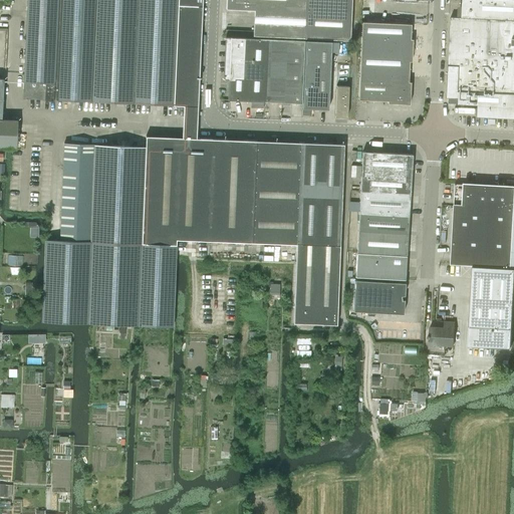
[(26,0),(25,34),(201,41),(202,6),(202,0),(26,0)]
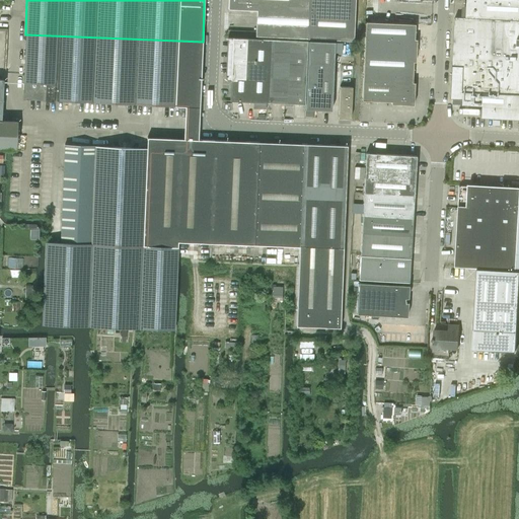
[(353,41),(355,0),(227,0),(228,9),(256,10),(255,31),(227,29),(226,34),(353,41)]
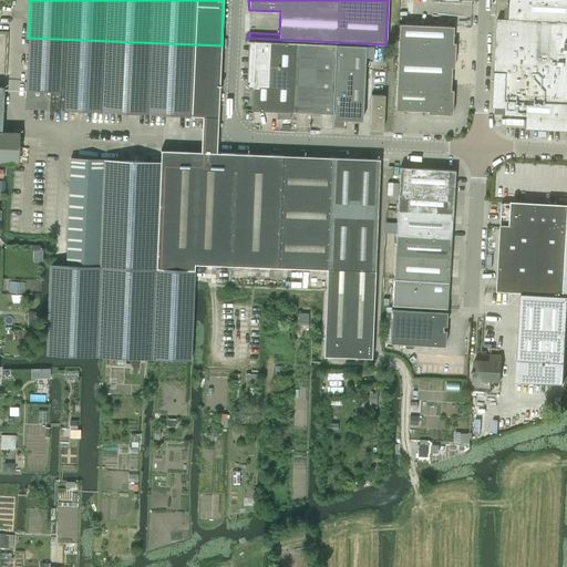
[(497,18),(494,82),(493,107),(506,107),(505,114),(527,115),(526,129),(566,130),(566,0),(509,0),(509,19),(497,18)]
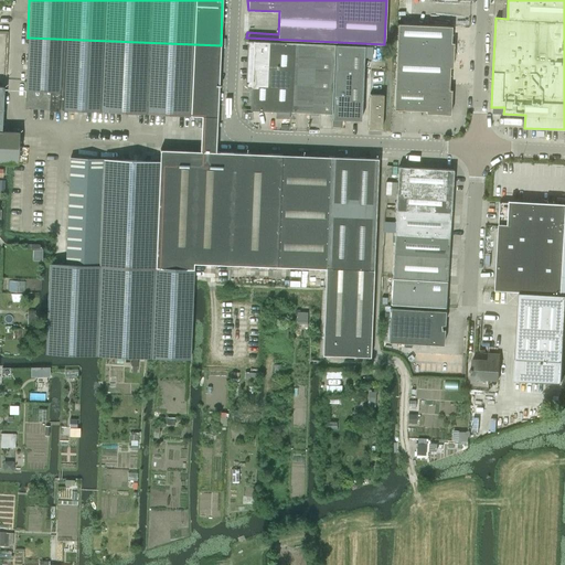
[(397,23),(395,81),(394,109),(426,110),(426,113),(450,114),(451,89),(449,89),(450,67),(452,67),(454,42),(451,42),(451,25),(397,23)]
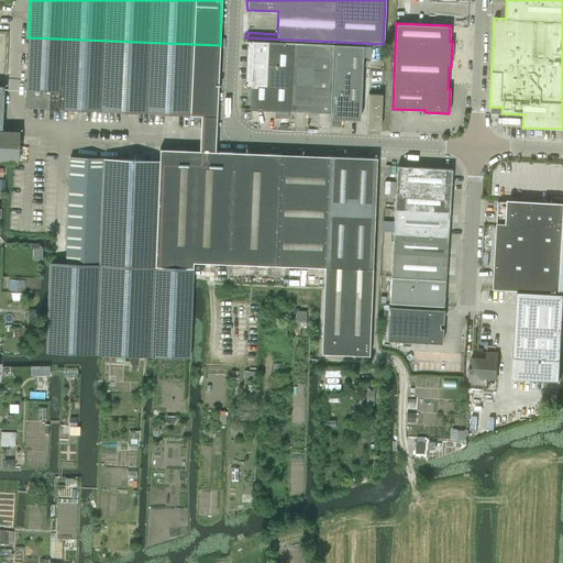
[(58,109),(92,111),(190,116),(216,117),(216,128),(217,128),(220,45),(28,37),(25,108),(48,109),(48,110),(58,110),(58,109)]
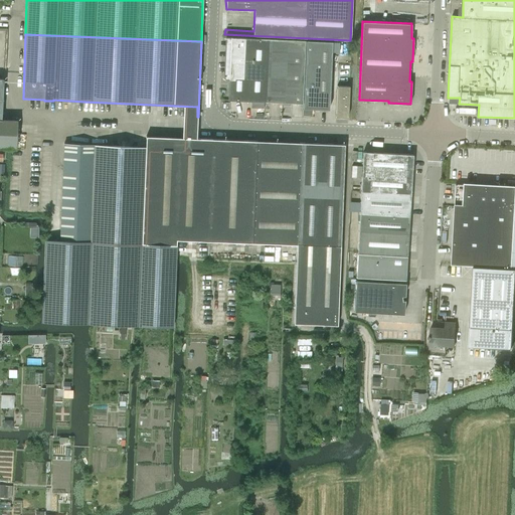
[(230,37),(228,100),(284,103),(286,39),(230,37)]
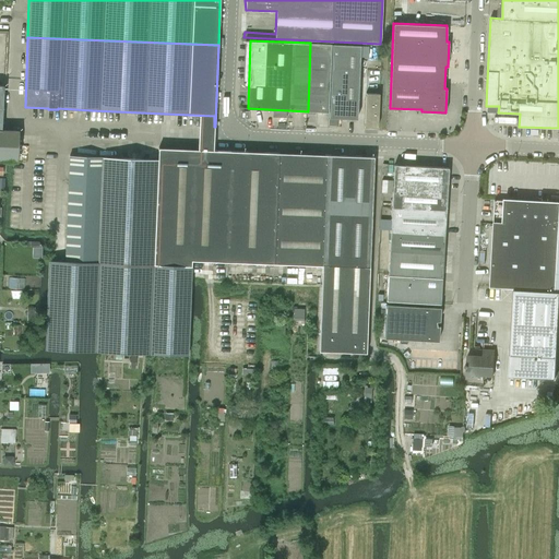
[(328,111),(331,44),(310,43),(308,111),(328,111)]
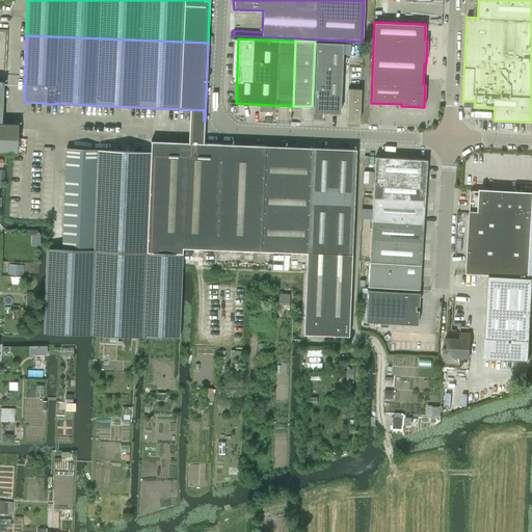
[(316,42),(313,112),(340,113),(343,53),(350,53),(350,43),(343,43),(316,42)]
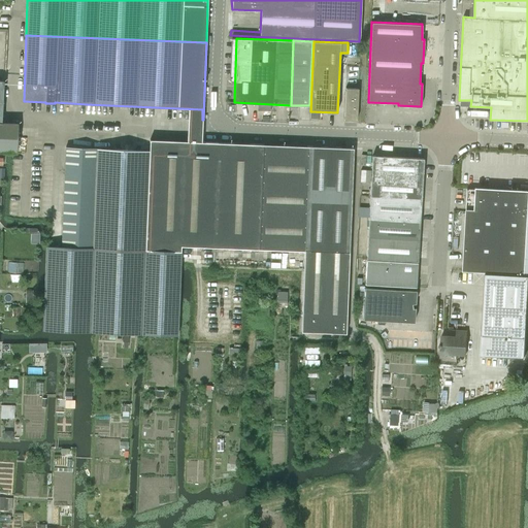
[(0,79),(0,151),(17,153),(18,136),(18,123),(1,122),(4,80),(0,79)]
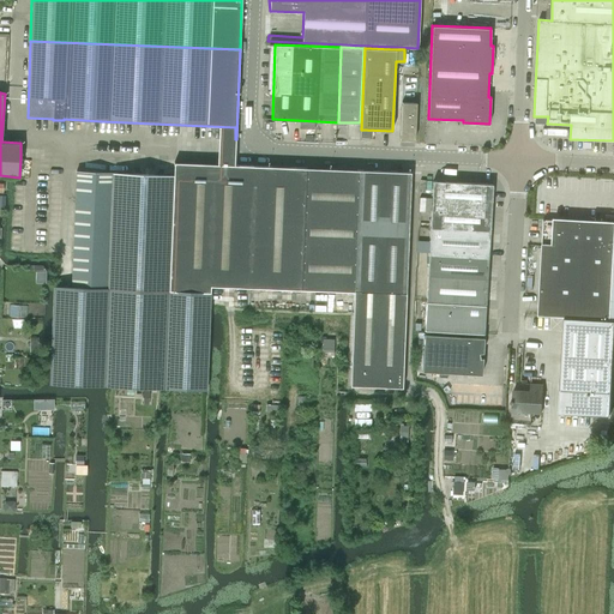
[(415,140),(416,103),(402,102),(401,139),(415,140)]
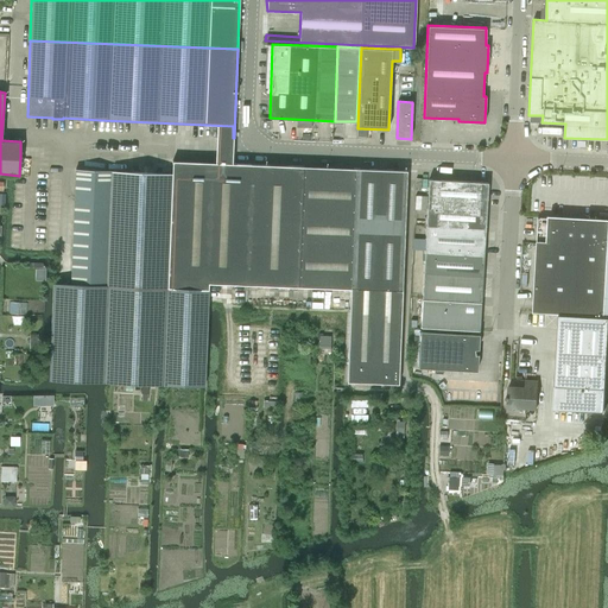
[(76,170),(71,284),(52,283),(48,381),(204,387),(209,283),(249,284),(253,194),(254,164),(233,164),(233,151),(232,151),(232,164),(172,162),(172,173),(76,170)]
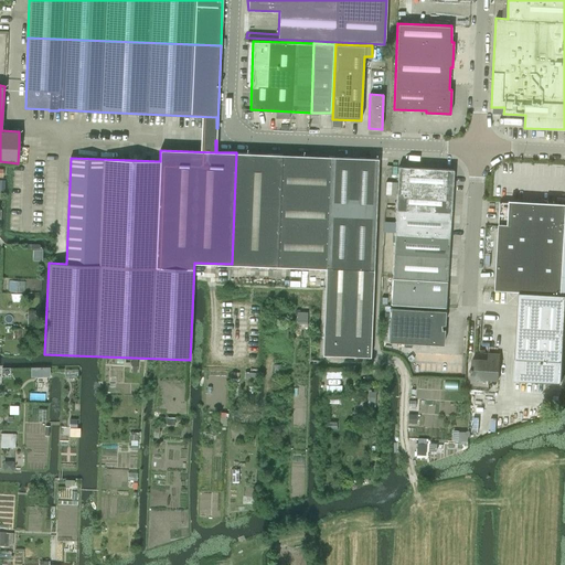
[(235,180),(232,264),(326,268),(322,354),(370,356),(374,269),(379,158),(330,157),(236,152),(235,180)]
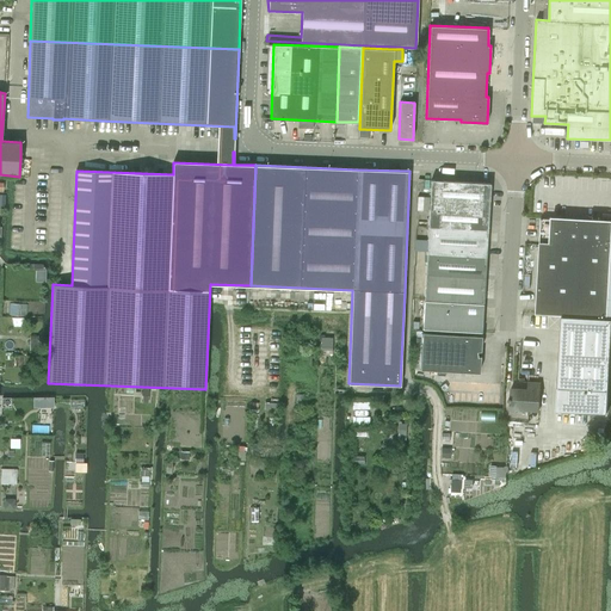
[(431,180),(430,203),(460,205),(461,181),(431,180)]
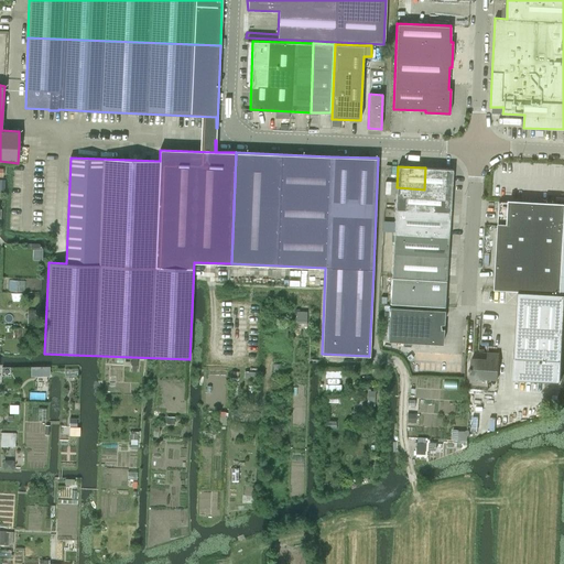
[(425,167),(424,190),(452,191),(453,169),(425,167)]
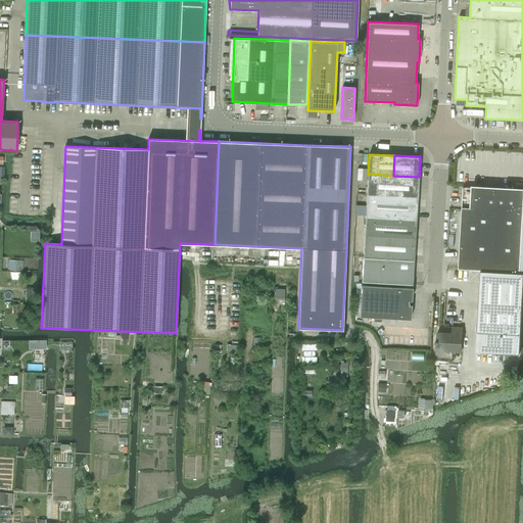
[(368,174),(367,194),(417,197),(419,177),(393,176),(368,174)]
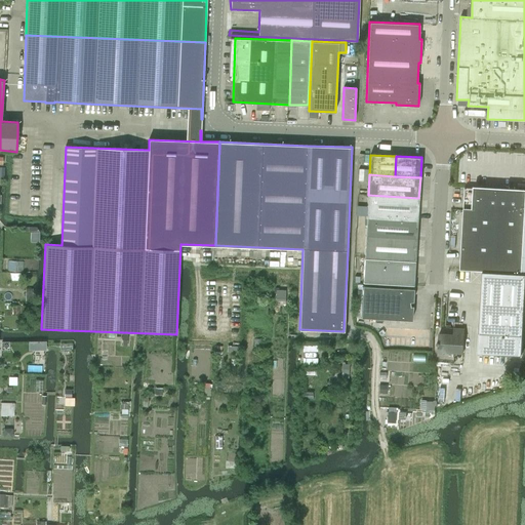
[(460,270),(522,273),(524,215),(524,190),(466,188),(460,270)]
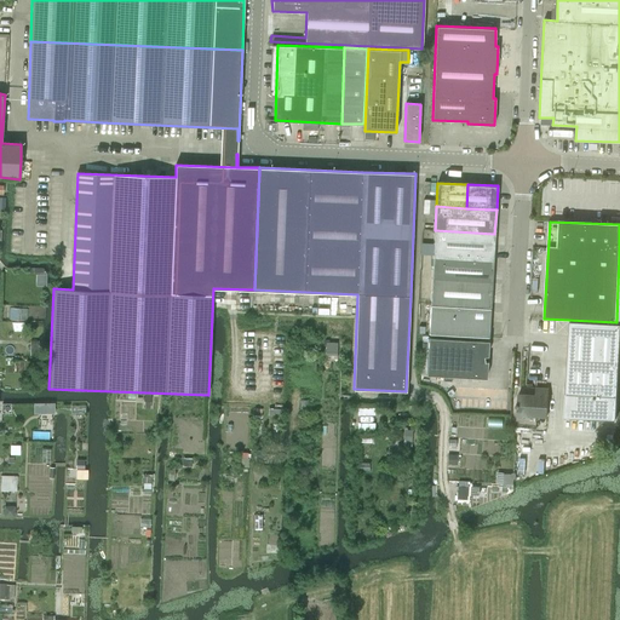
[(435,230),(432,254),(493,258),(494,234),(435,230)]
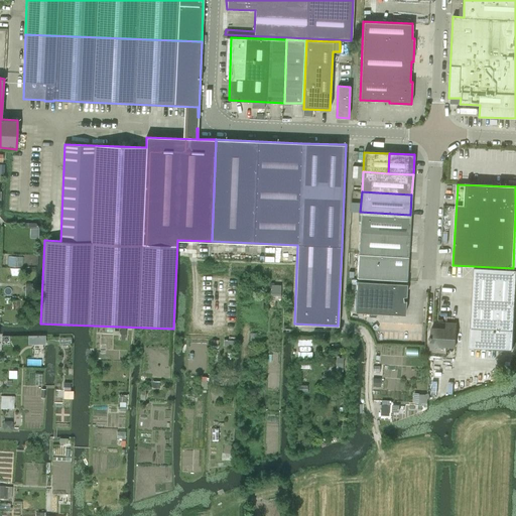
[(359,232),(409,235),(410,215),(360,212),(351,212),(350,232),(359,232)]
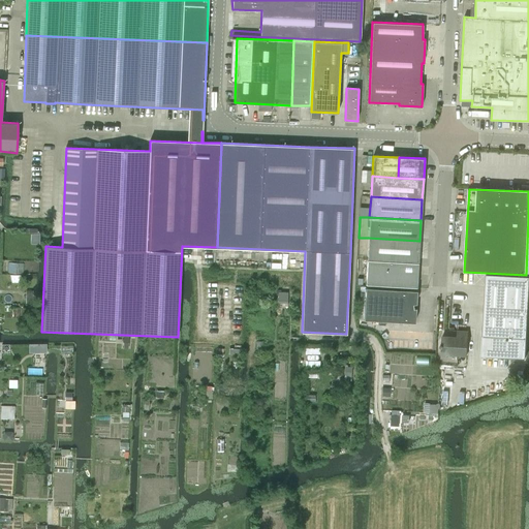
[(368,238),(367,258),(418,261),(419,241),(368,238)]
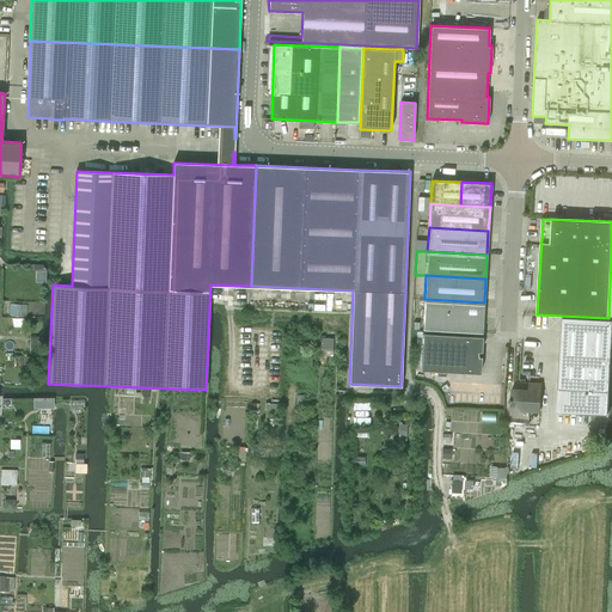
[(424,300),(423,329),(483,332),(484,304),(424,300)]
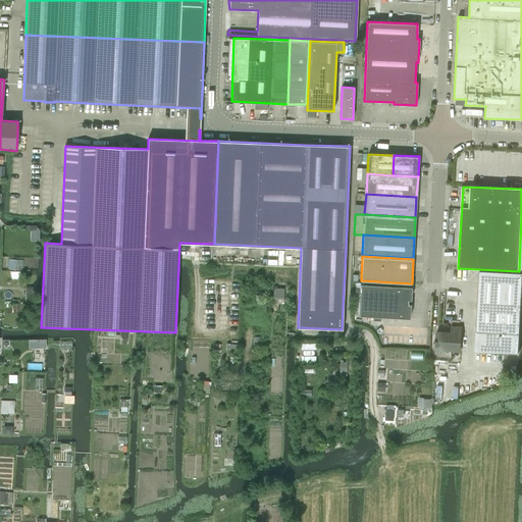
[(518,354),(521,289),(521,272),(480,270),(475,352),(518,354)]
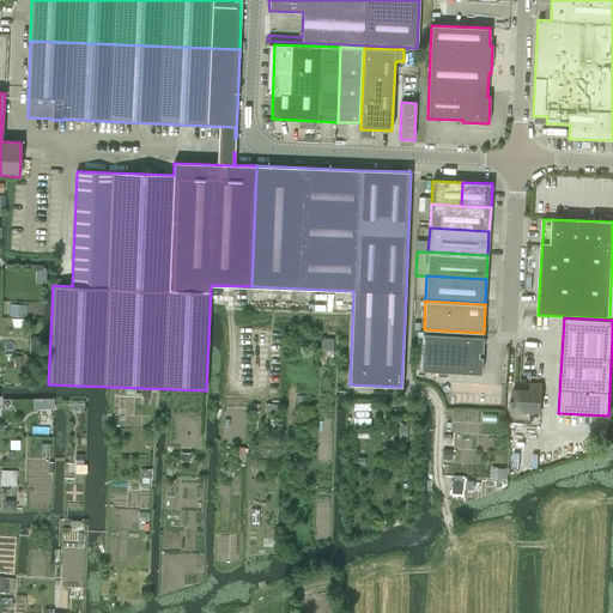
[(481,374),(481,357),(483,337),(424,333),(422,370),(481,374)]
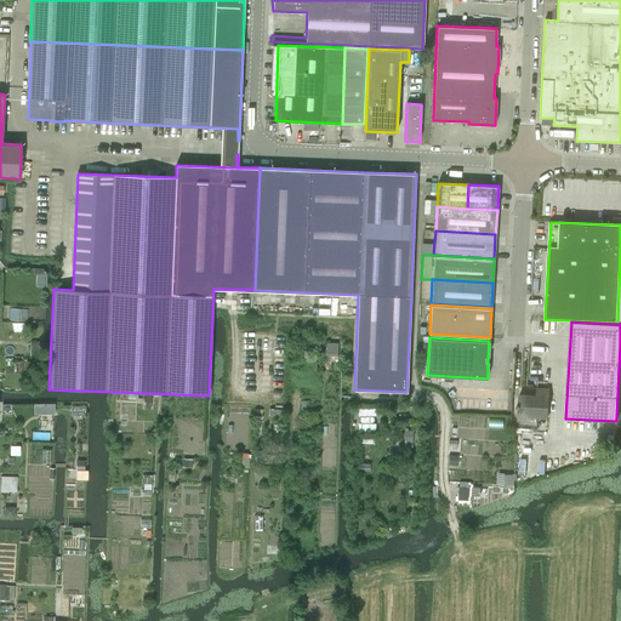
[(547,419),(548,397),(519,394),(518,416),(547,419)]
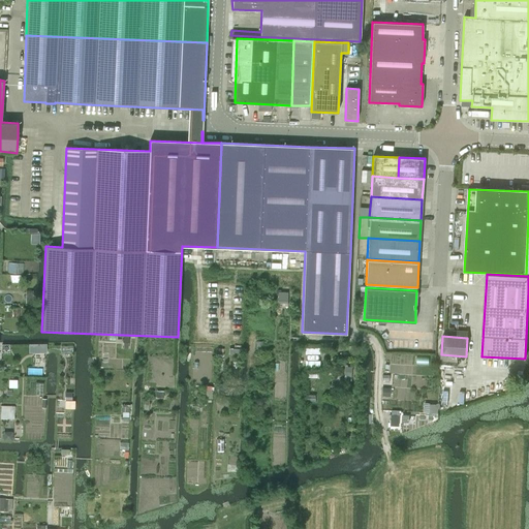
[(14,406),(1,406),(0,418),(13,418),(14,406)]
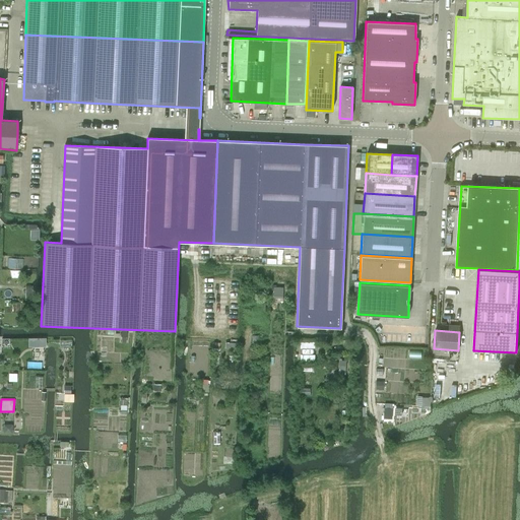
[(0,489),(0,502),(4,503),(4,502),(7,503),(7,502),(12,502),(12,491),(5,491),(5,490),(0,489)]
